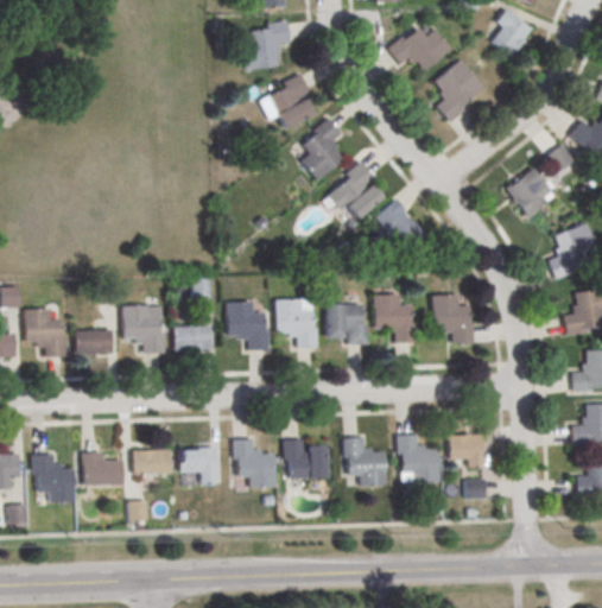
[(501,36),(499,36),(506,51),(531,39),(517,10),(494,20),(501,36)]
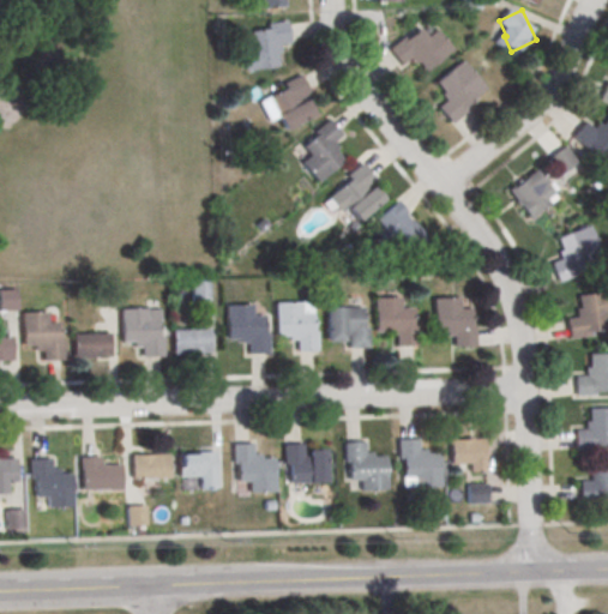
[(270,24),(289,20),(293,43),(282,44),(283,53),(278,53),(281,66),(247,72),(242,46),(254,43),(252,31),(271,29),(270,24)]
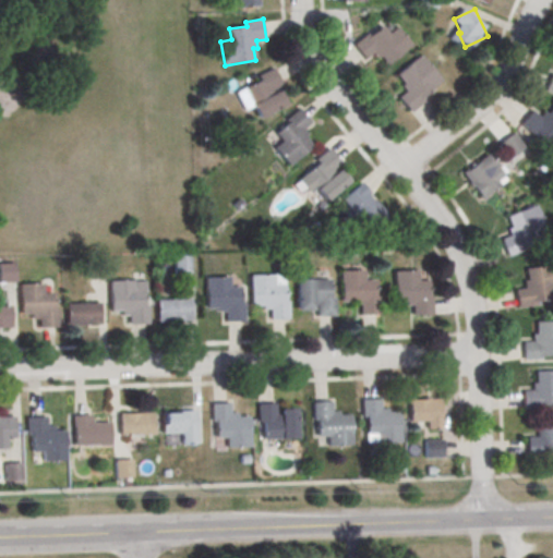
[(358,44),(372,61),(381,53),(391,64),(416,45),(400,25),(392,33),(384,23),(358,44)]
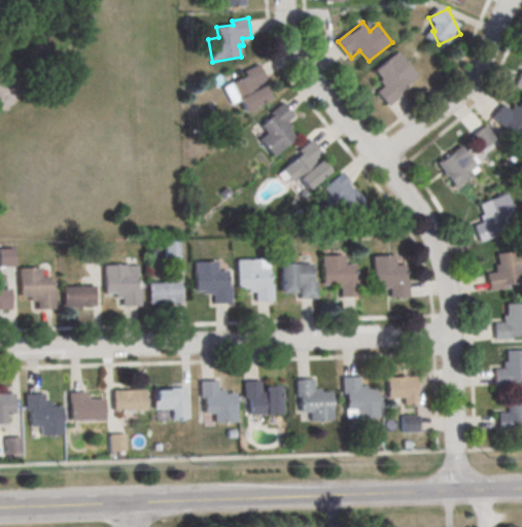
[(399,51),(420,76),(401,93),(404,96),(391,106),(379,92),(385,86),(381,81),(384,79),(377,70),(399,51)]
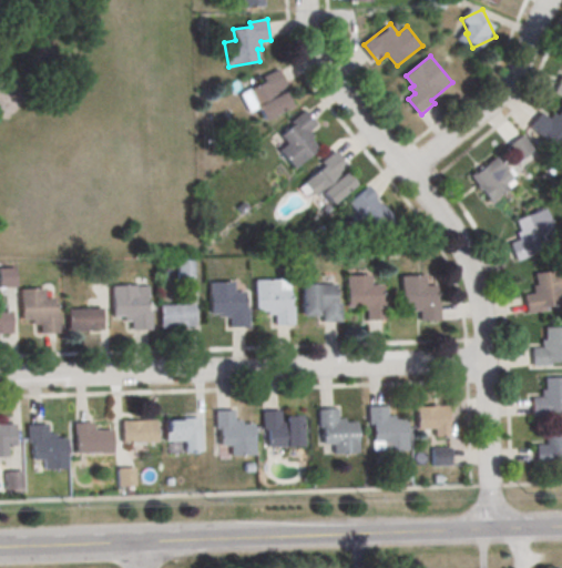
[(298,104),(282,69),(241,89),(252,112),(262,108),(266,119),(298,104)]
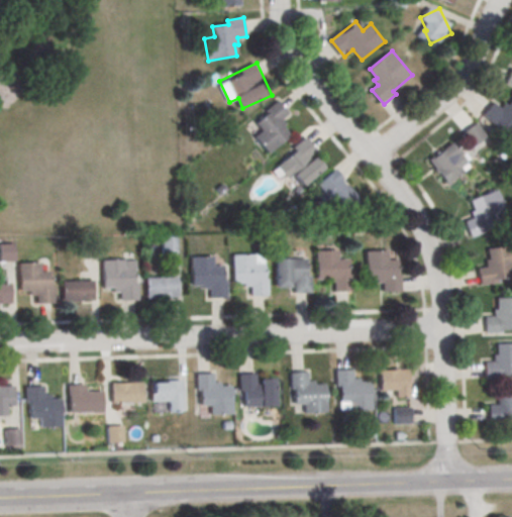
[(267,111),(280,100),(291,114),(284,120),(288,124),(285,126),(292,134),(270,153),(257,137),(264,130),(258,123),(269,113),(267,111)]
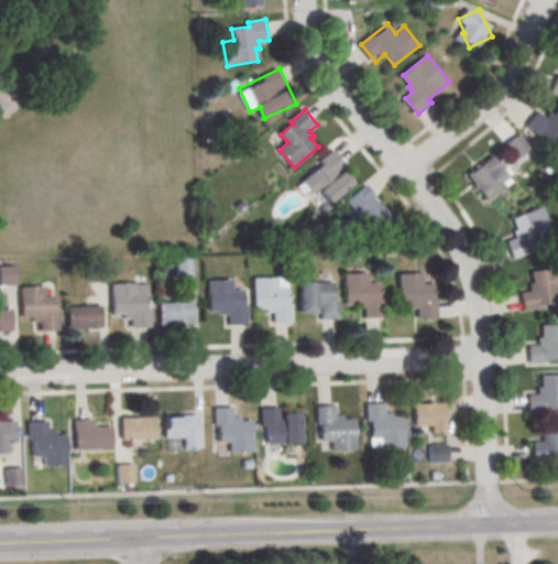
[(527,126),(539,112),(547,119),(553,112),(555,115),(557,112),(557,148),(544,136),(542,138),(527,126)]
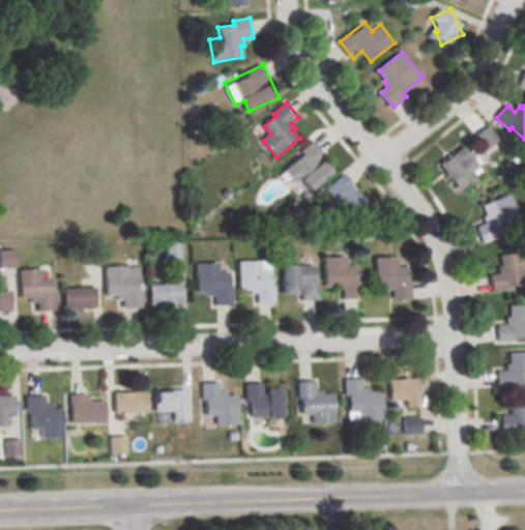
[(477,137),(489,150),(502,139),(491,124),(477,137)]
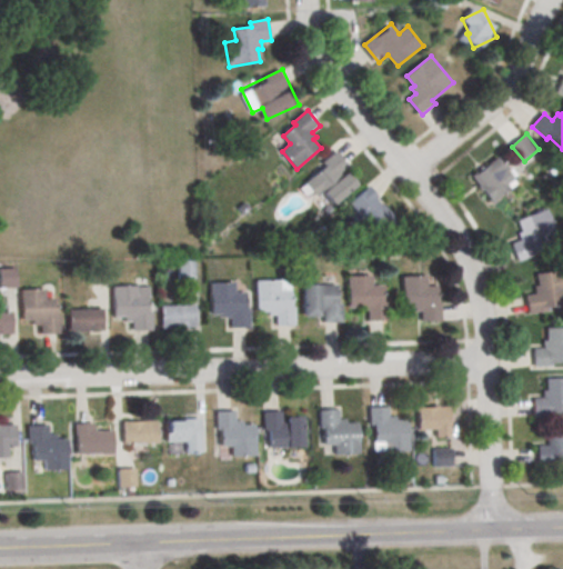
[(324,162),(338,151),(350,166),(341,173),(343,176),(349,171),(359,185),(334,205),(323,191),(318,197),(307,183),(327,166),(324,162)]
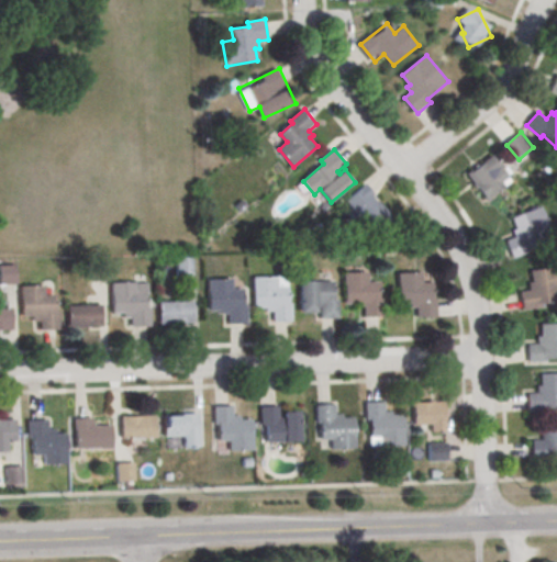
[(468,173),(493,155),(510,177),(503,182),(505,186),(488,200),(468,173)]
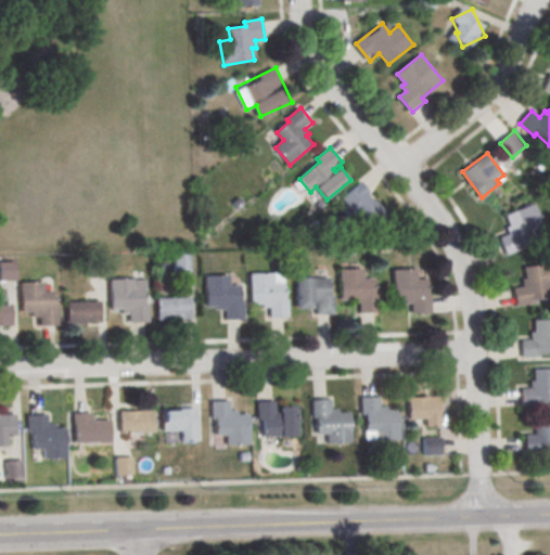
[(343,198),(370,228),(389,210),(361,181),(343,198)]
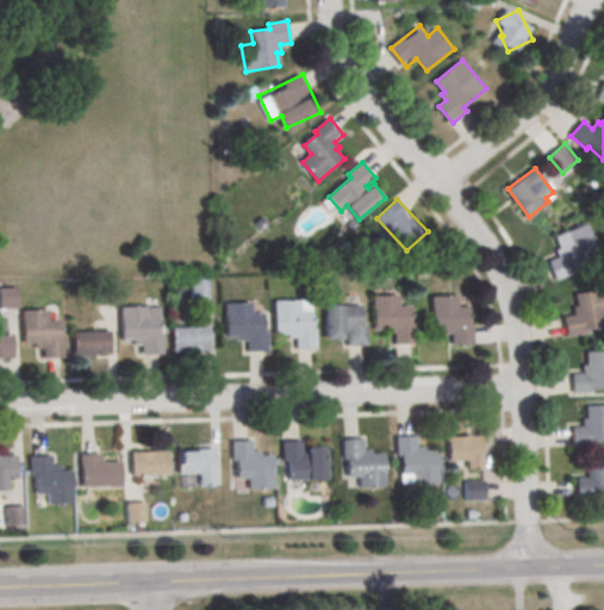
[(555,237),(586,224),(596,248),(586,251),(591,263),(574,269),(576,273),(558,280),(549,262),(560,259),(556,250),(560,248),(555,237)]
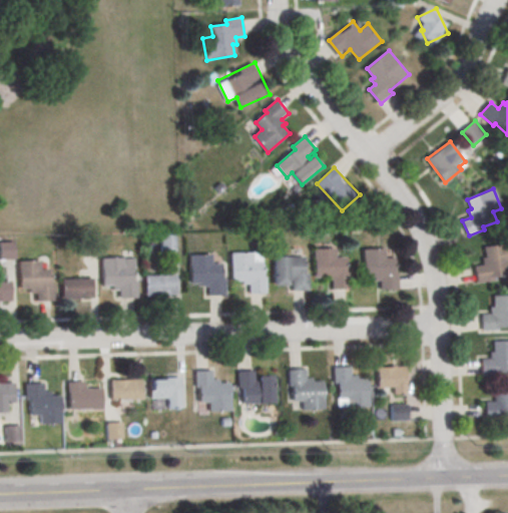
[(163,235),(177,234),(178,252),(164,252),(163,235)]
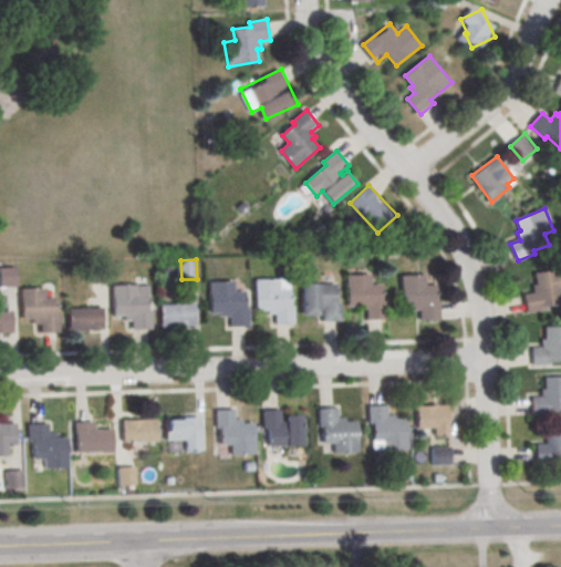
[(1,268),(18,268),(18,287),(2,288),(1,268)]
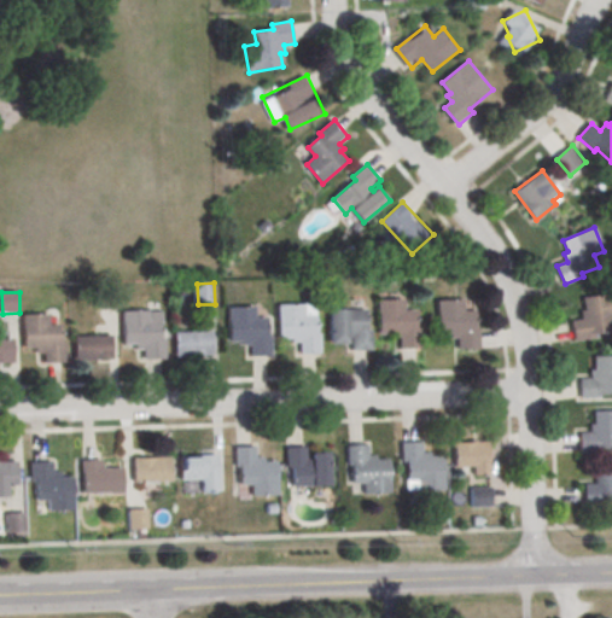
[(584,297),(611,295),(611,320),(611,332),(594,334),(594,338),(575,340),(572,320),(583,319),(582,310),(586,310),(584,297)]
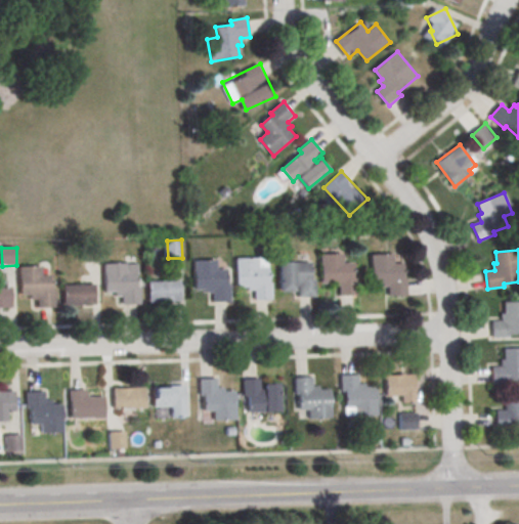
[(323,284),(322,255),(344,254),(344,263),(355,263),(355,278),(358,278),(358,296),(342,296),(341,287),(334,287),(334,284),(323,284)]
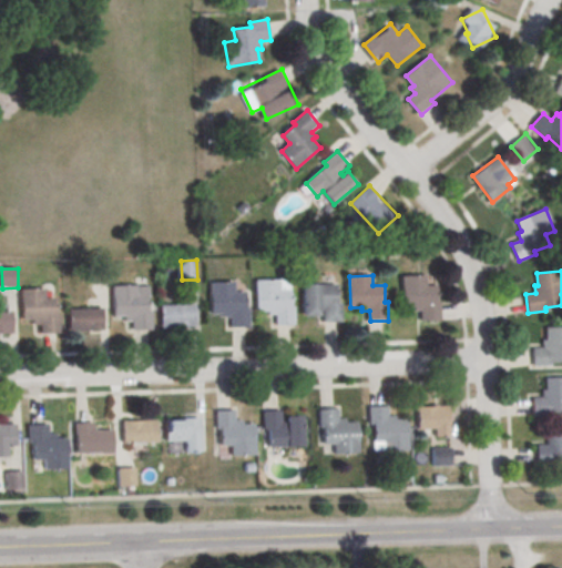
[(405,308),(404,276),(427,276),(428,286),(439,286),(439,303),(442,303),(443,321),(425,322),(425,312),(416,312),(416,307),(405,308)]
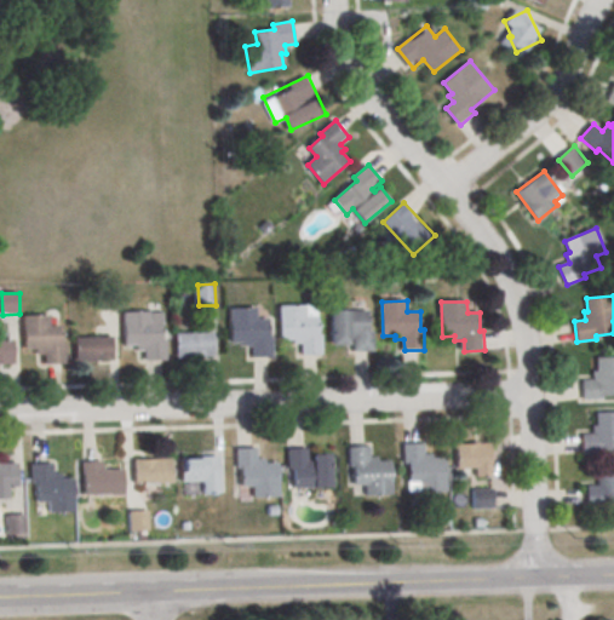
[(282,342),(281,308),(307,306),(308,317),(320,317),(320,336),(323,336),(325,355),(304,356),(304,345),(294,345),(294,342),(282,342)]
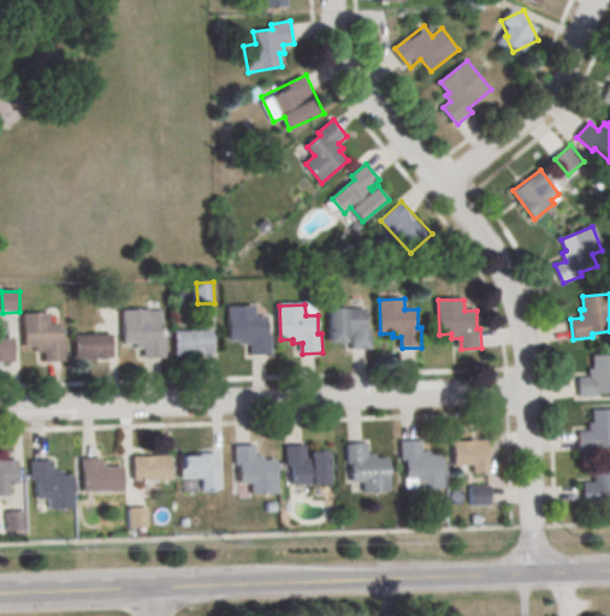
[(231,342),(230,308),(255,307),(256,318),(268,318),(268,336),(272,336),(272,355),(253,356),(252,345),(243,345),(243,342),(231,342)]
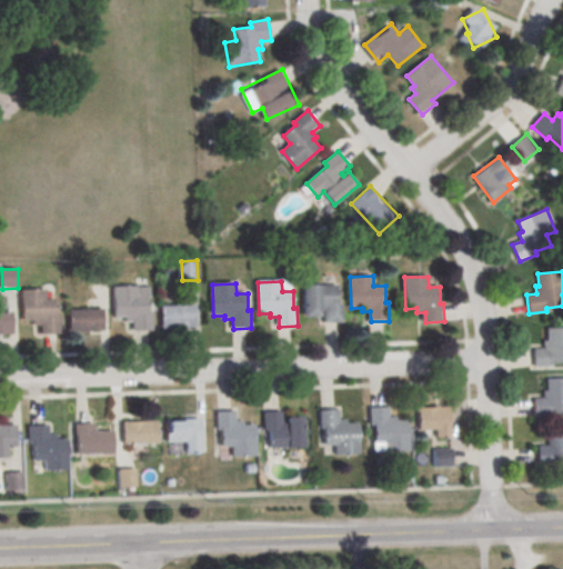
[(305,317),(304,286),(339,285),(340,305),(344,305),(344,323),(325,323),(325,313),(321,313),(321,317),(305,317)]
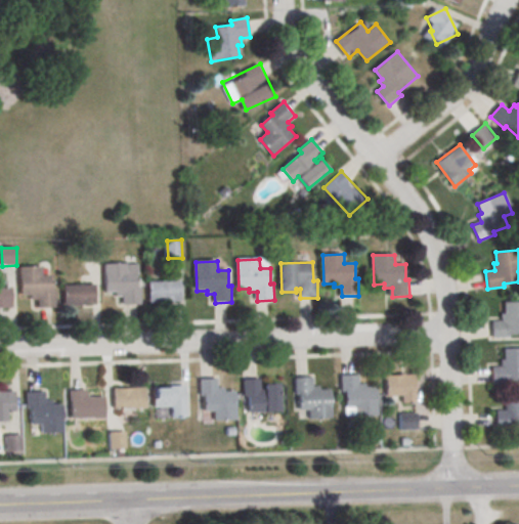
[(106,293),(105,264),(127,263),(128,272),(138,272),(138,288),(141,288),(142,305),(125,305),(125,296),(117,296),(117,293),(106,293)]
